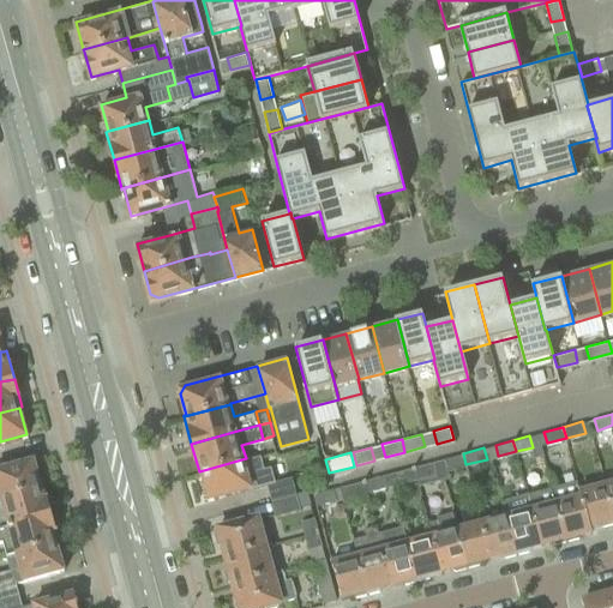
[(246,458),(199,471),(202,471),(209,498),(232,492),(268,482),(272,499),(298,493),(293,474),(274,479),(270,467),(265,468),(262,453),(246,458)]
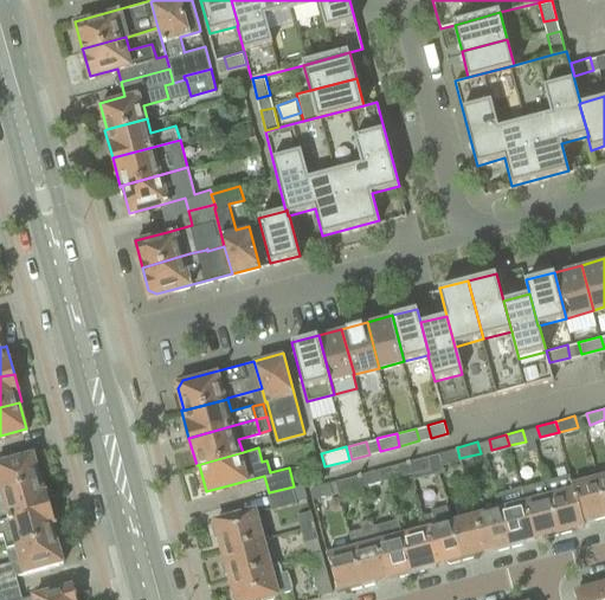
[(457,447),(439,452),(442,463),(459,458),(457,447)]
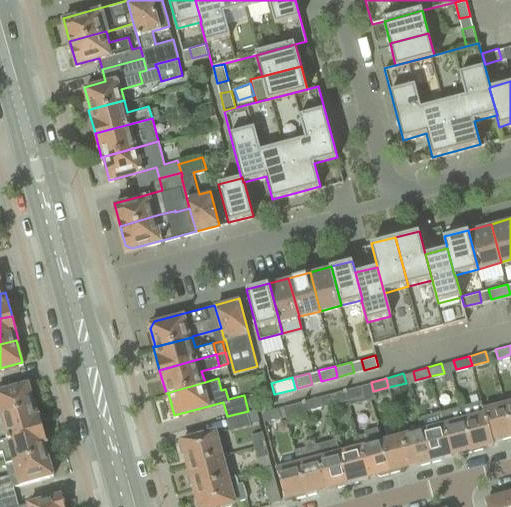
[(0,414),(34,404),(28,381),(0,388),(0,414)]
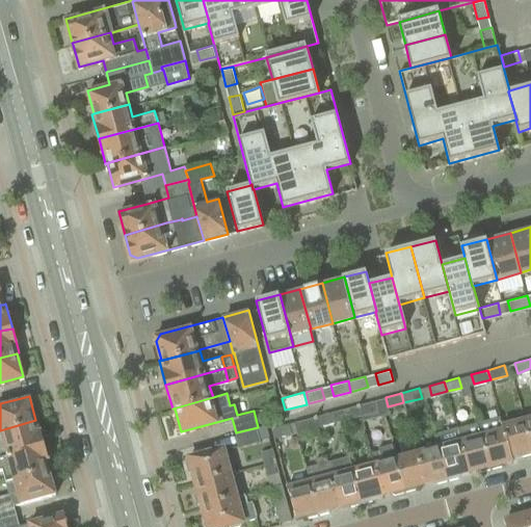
[(375,399),(357,404),(361,414),(362,414),(377,410),(375,399)]
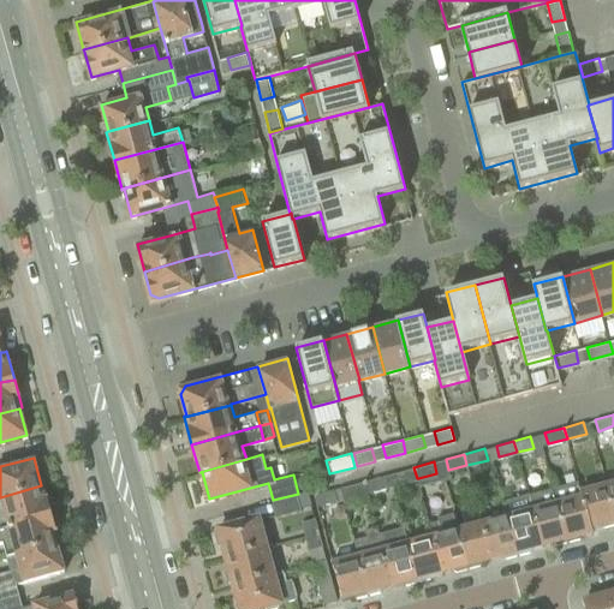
[(413,467),(394,472),(398,484),(417,478),(413,467)]
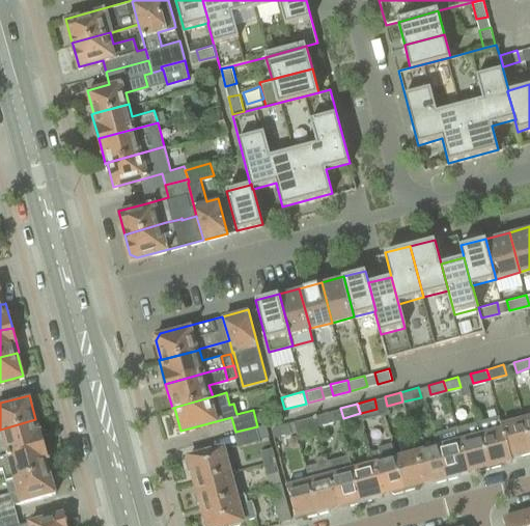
[(332,410),(313,415),(316,425),(324,423),(334,420),(332,410)]
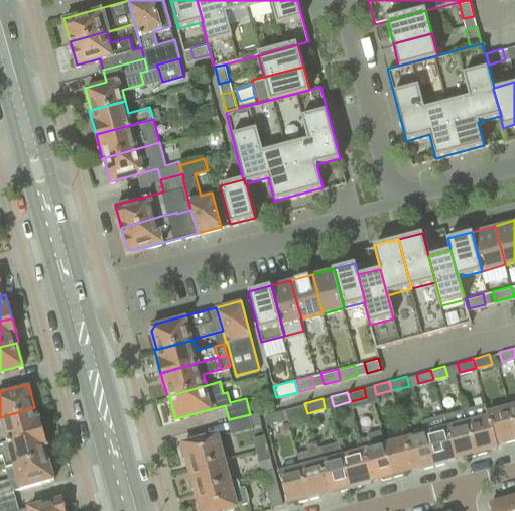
[(485,402),(464,407),(476,453),(486,451),(487,448),(497,444),(496,440),(488,414),(487,409),(485,402)]
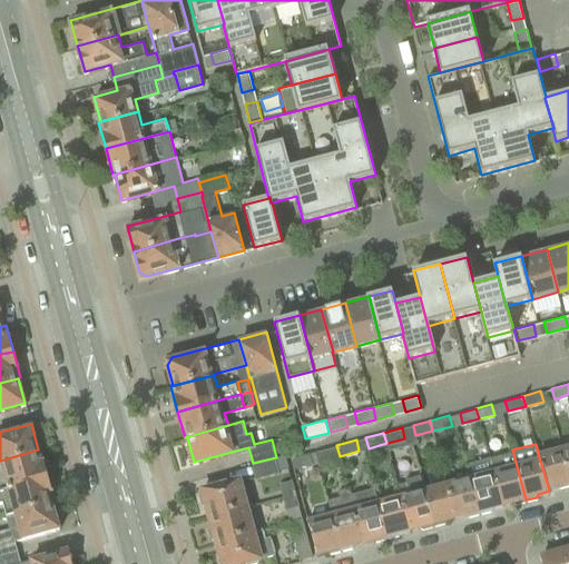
[(336,445),(315,451),(320,470),(342,464),(336,445)]
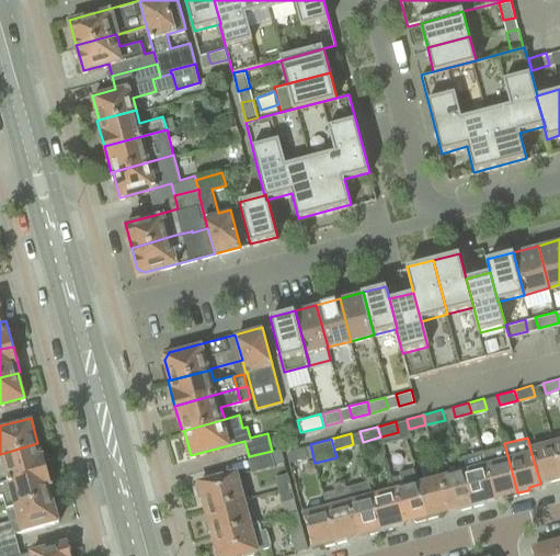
[(559,469),(551,440),(529,445),(530,451),(539,479),(549,477),(551,479),(559,476),(559,469)]
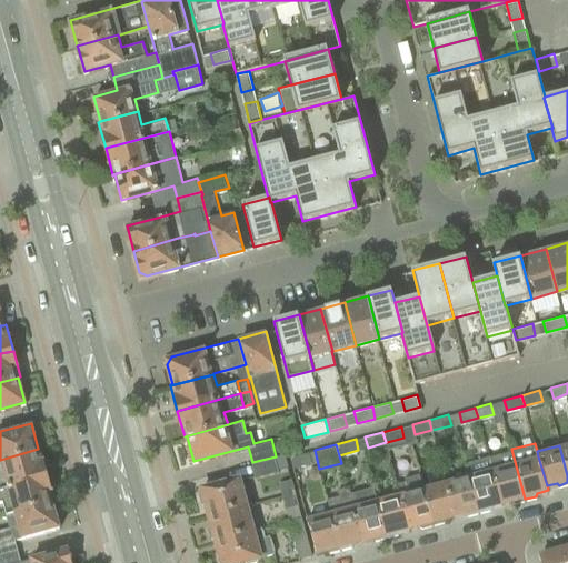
[(0,489),(48,475),(40,449),(38,449),(0,460),(0,489)]
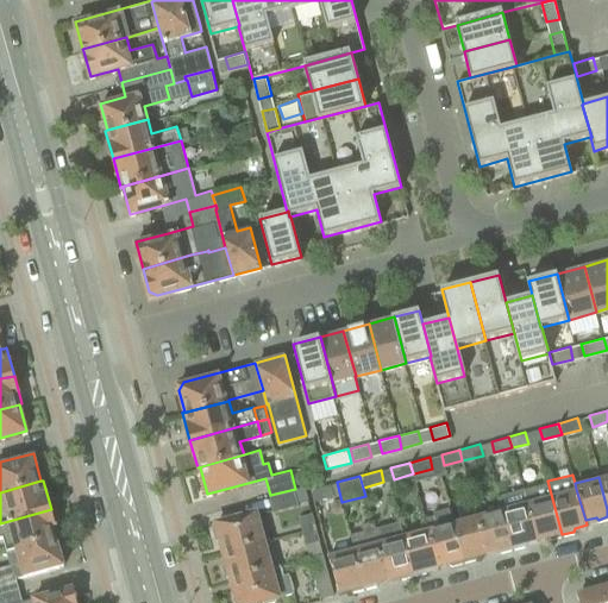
[(547,481),(522,488),(536,539),(547,535),(551,538),(562,534),(547,481)]
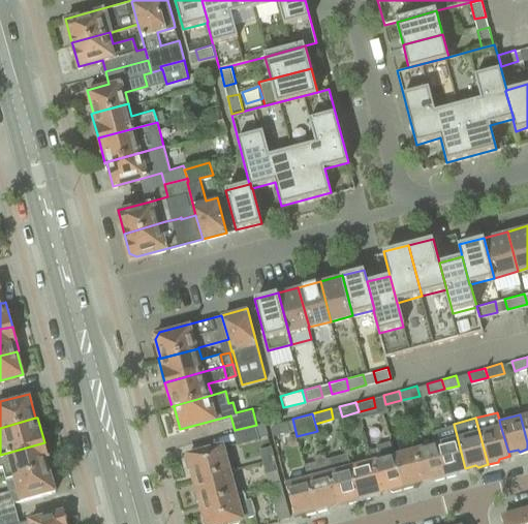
[(288,420),(273,424),(271,427),(273,434),(290,430),(288,420)]
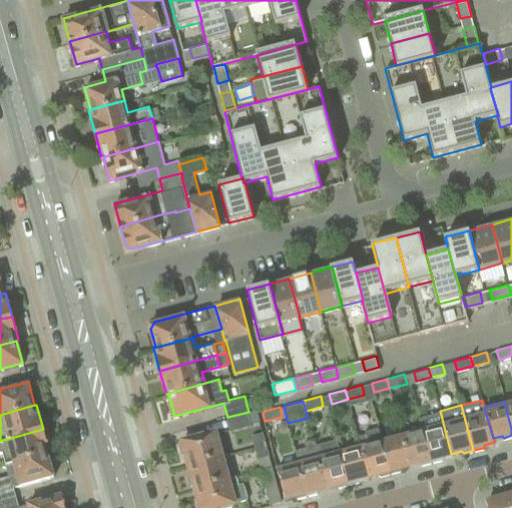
[(419,416),(422,428),(431,462),(441,459),(443,456),(451,454),(440,411),(419,416)]
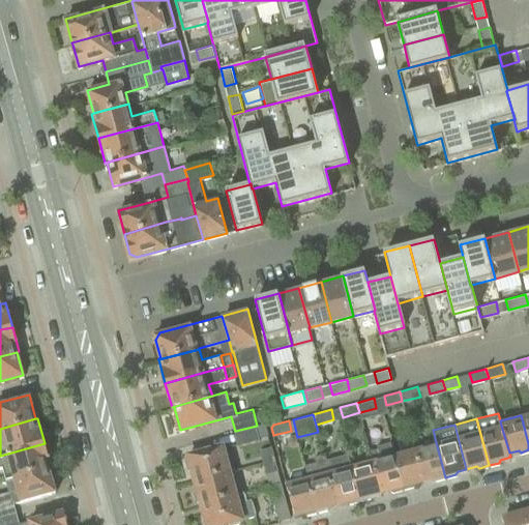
[(257,426),(235,431),(238,444),(260,438),(257,426)]
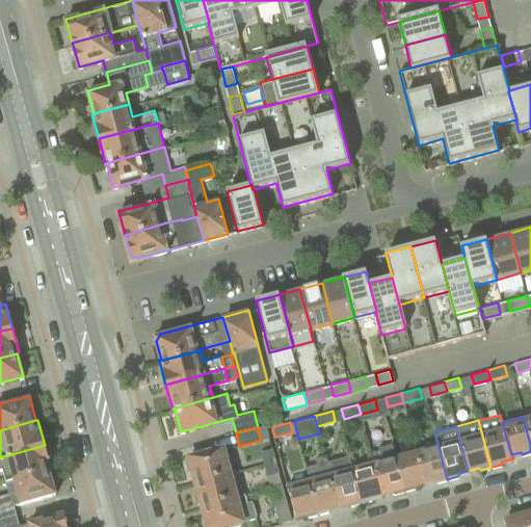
[(370,452),(373,460),(381,494),(391,491),(394,493),(404,491),(394,455),(391,443),(379,446),(380,449),(370,452)]
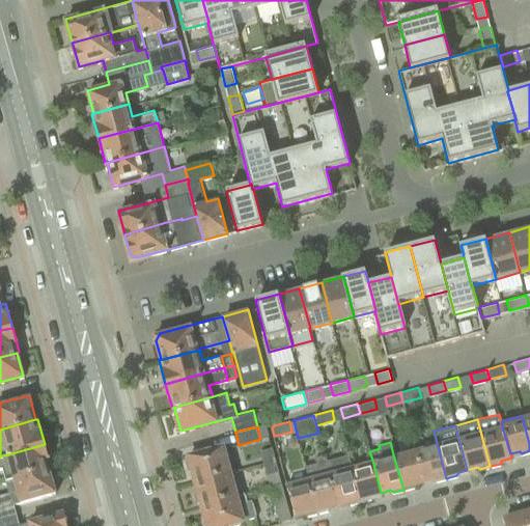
[(437,443),(415,448),(424,481),(434,478),(437,480),(446,478),(437,443)]
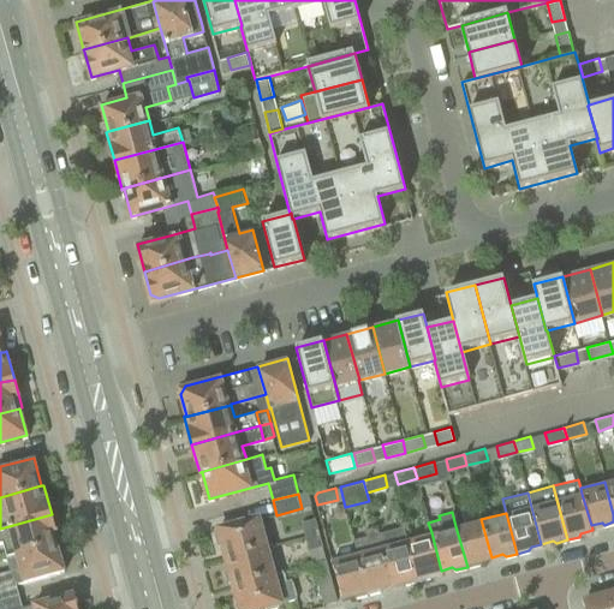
[(0,541),(3,541),(6,555),(57,542),(59,541),(52,514),(0,529),(0,541)]
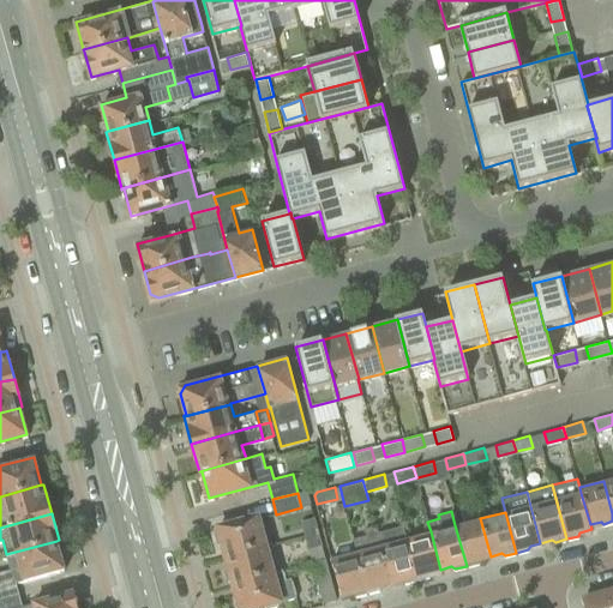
[(222,543),(226,555),(271,542),(268,530),(263,533),(258,516),(218,527),(218,530),(216,533),(218,542),(222,543)]
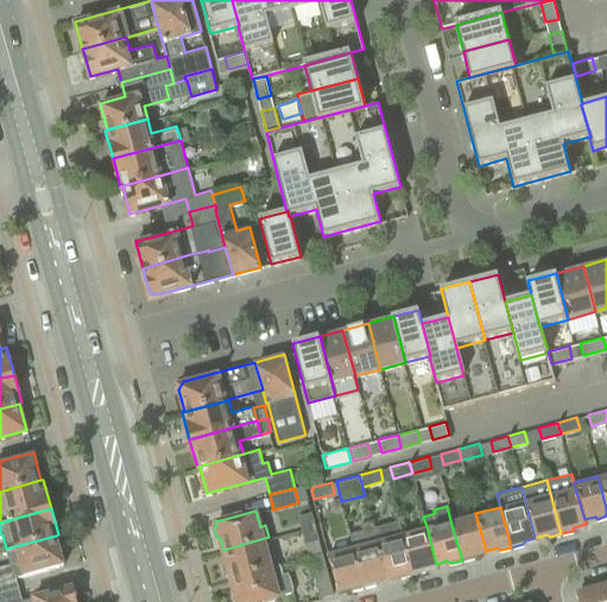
[(311,511),(298,514),(302,528),(315,525),(311,511)]
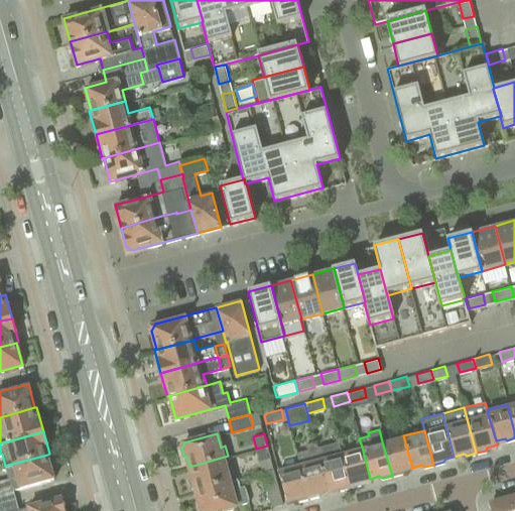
[(403,435),(382,441),(392,476),(402,473),(403,470),(412,468),(403,435)]
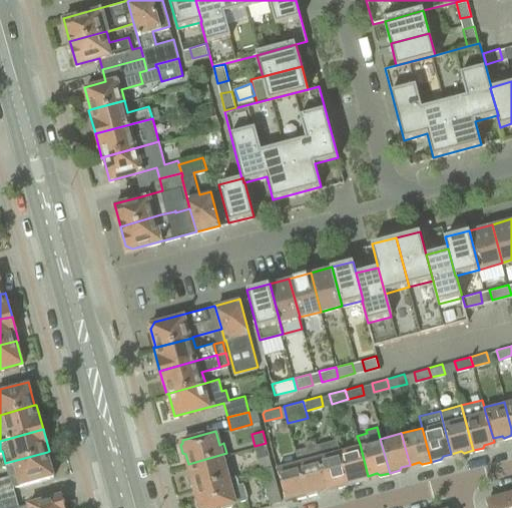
[(294,450),(297,461),(306,495),(317,492),(318,489),(326,487),(315,445),(314,439),(306,441),(307,447),(294,450)]
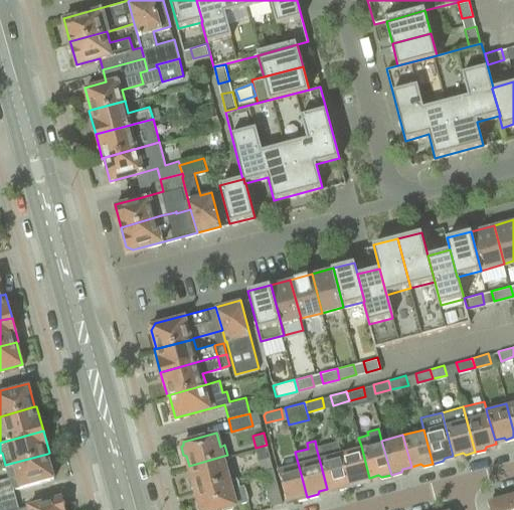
[(337,441),(316,447),(327,489),(337,486),(340,488),(349,486),(340,452),(337,441)]
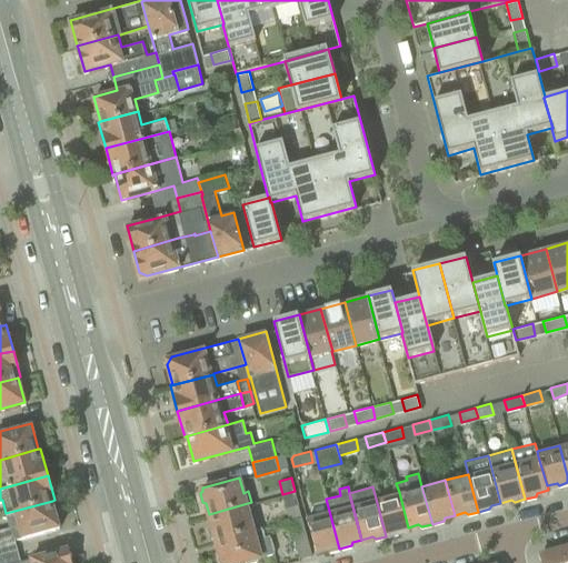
[(295,491),(282,494),(286,508),(298,504),(295,491)]
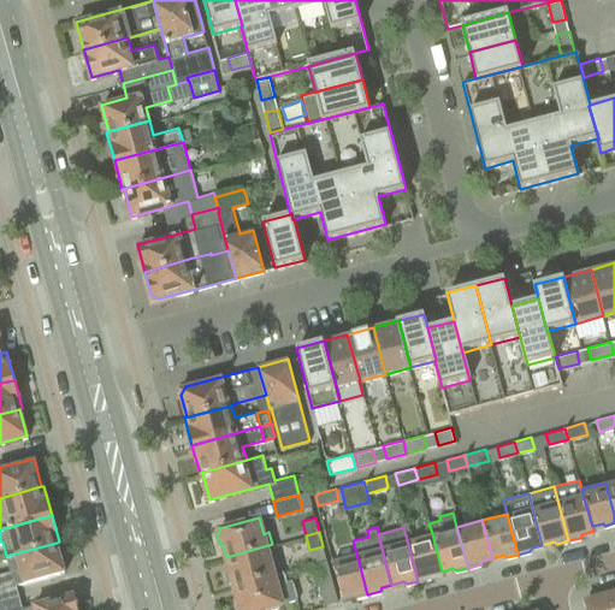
[(432,533),(407,540),(418,581),(431,578),(431,574),(442,572),(432,533)]
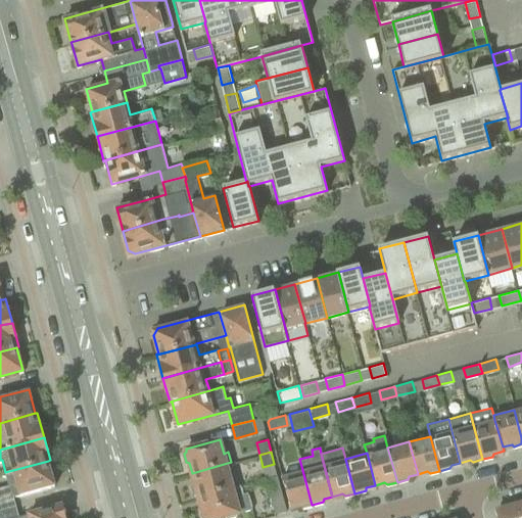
[(0,510),(15,506),(12,496),(54,483),(48,461),(5,472),(8,483),(0,485),(0,510)]
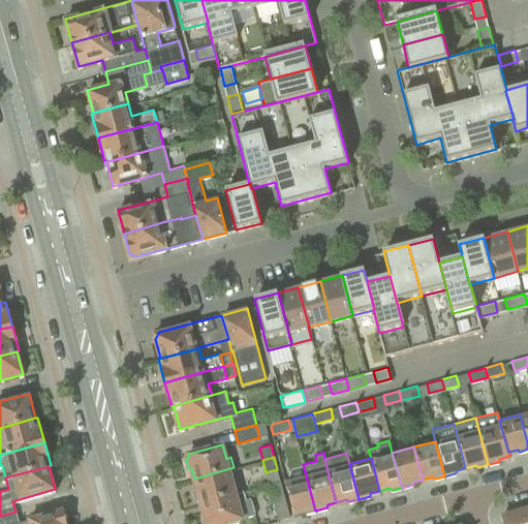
[(234,467),(194,479),(197,488),(195,491),(197,499),(200,500),(202,503),(237,494),(236,492),(234,486),(233,479),(236,478),(234,467)]
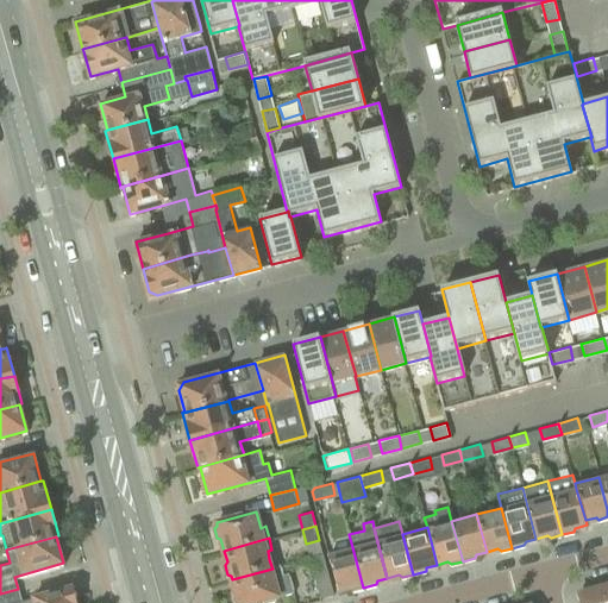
[(363,588),(352,547),(327,553),(338,591),(350,589),(352,590),(363,588)]
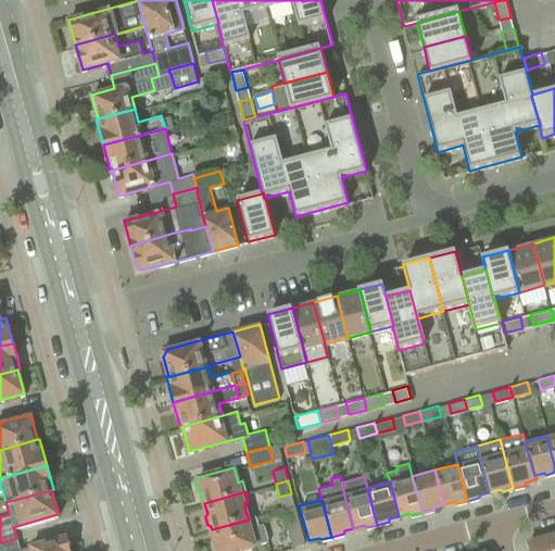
[(284,509),(292,545),(305,541),(295,505),(284,509)]
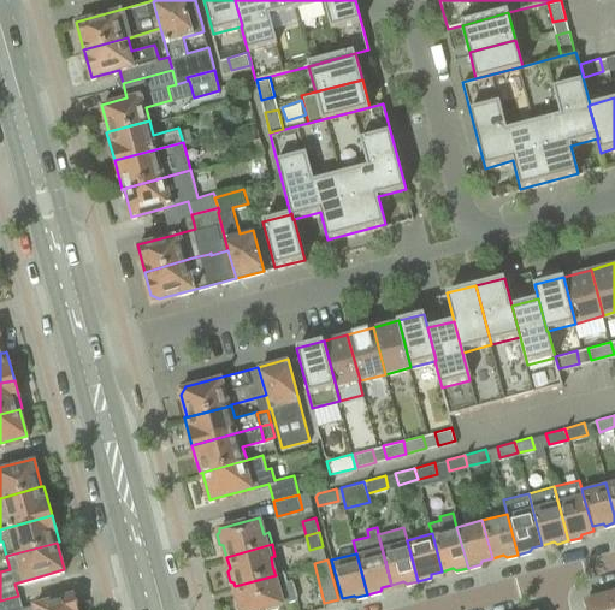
[(276,575),(235,586),(237,596),(235,599),(237,609),(241,609),(253,609),(266,606),(268,609),(278,606),(279,603),(297,598),(293,579),(287,580),(284,573),(284,570),(275,573),(276,575)]
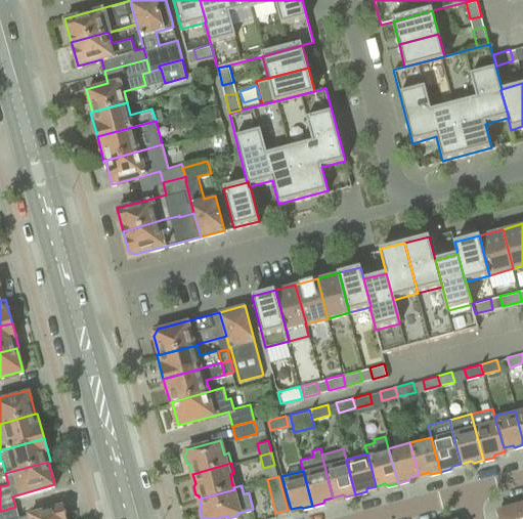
[(66,518),(61,504),(17,516),(15,507),(0,511),(0,518),(66,518)]
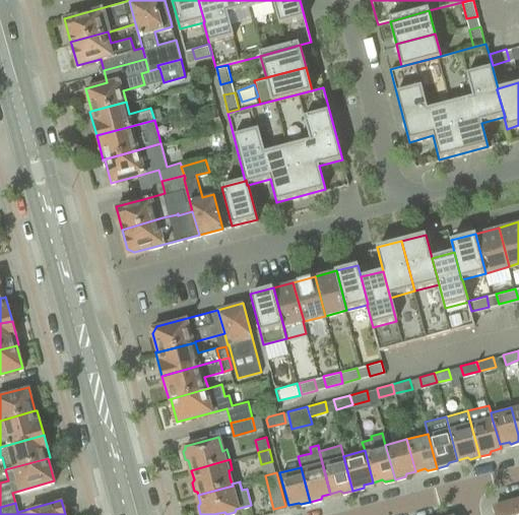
[(515,514),(512,501),(508,502),(505,500),(498,502),(497,505),(494,506),(496,514),(515,514)]
